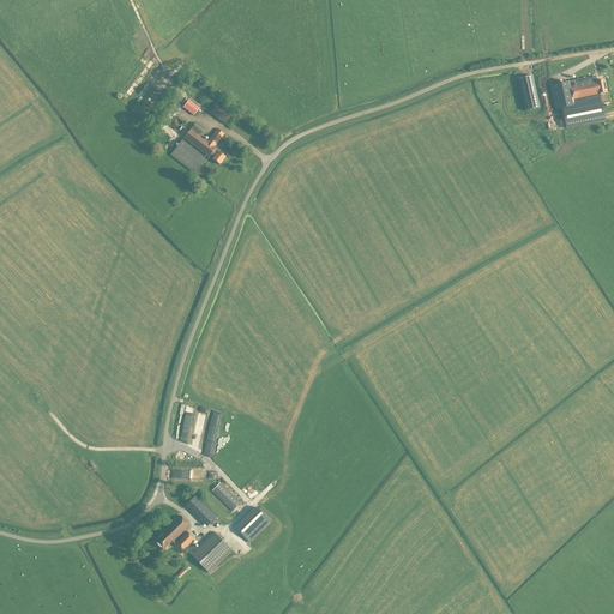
[(154,72),(133,98),(138,101),(157,74),(154,72)]
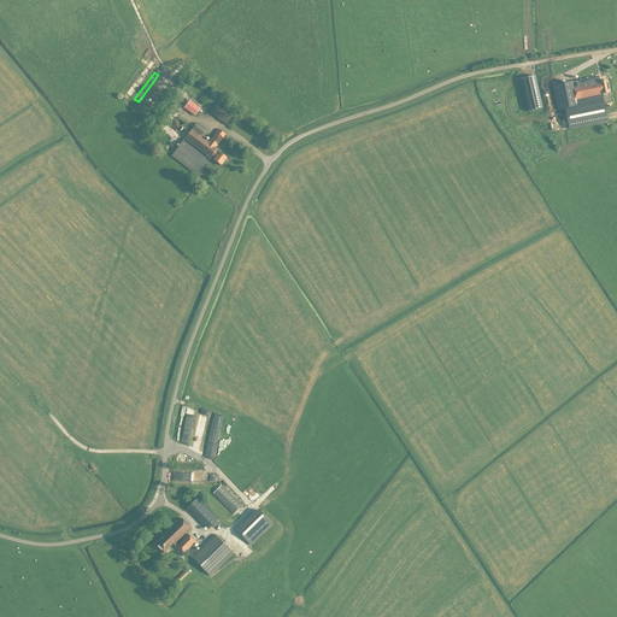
[(542,107),(534,74),(519,77),(528,110),(542,107)]
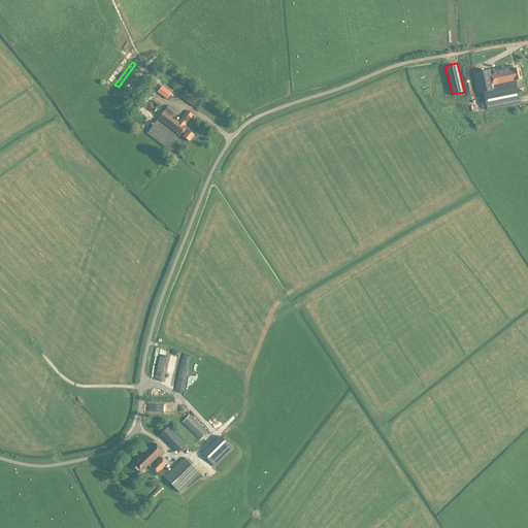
[(471,64),(463,65),(464,74),(472,73),(471,64)]
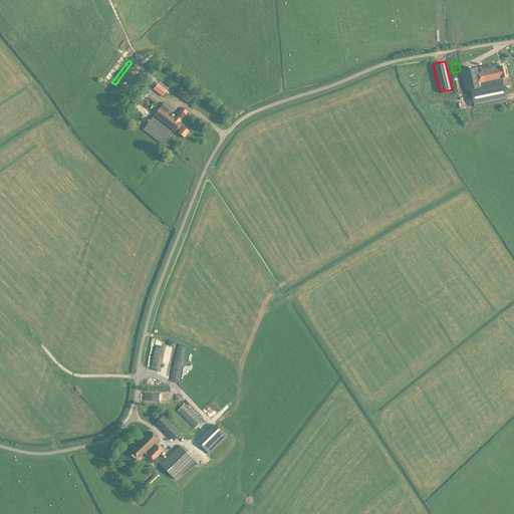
[(470,89),(474,106),(506,99),(501,77),(508,76),(505,65),(499,66),(498,62),(460,70),(465,90),(470,89)]
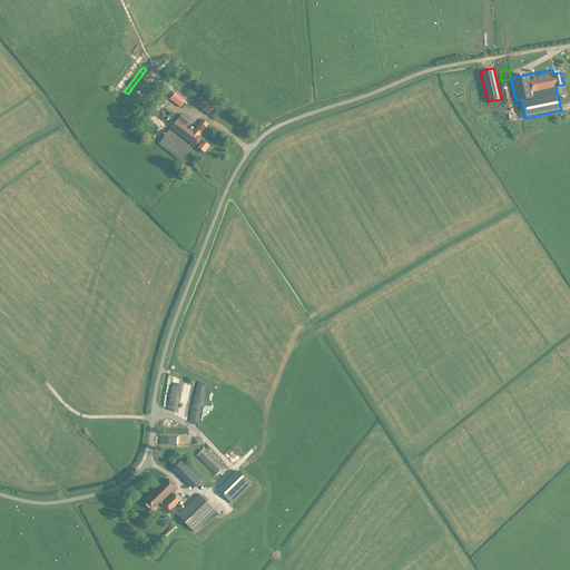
[(169,98),(179,106),(185,99),(175,91),(169,98)]
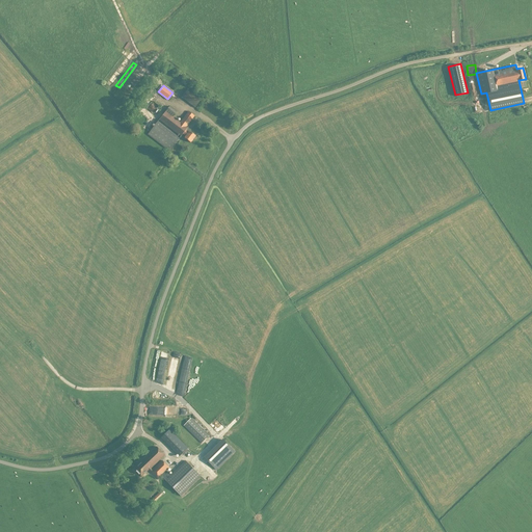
[(181,96),(194,106),(201,98),(187,87),(181,96)]
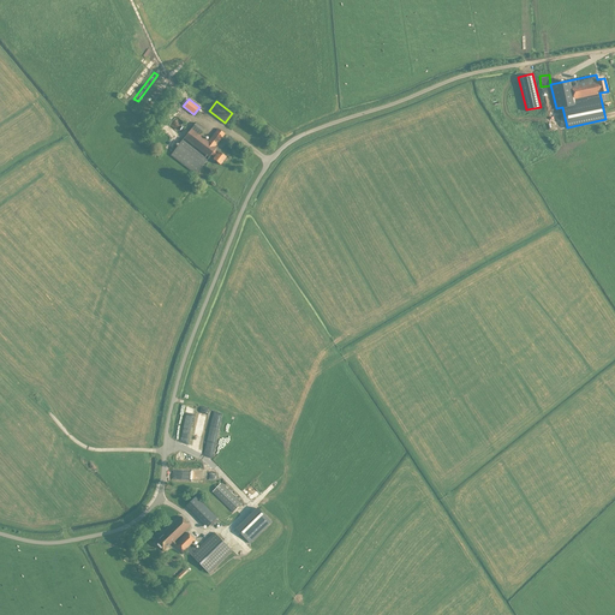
[(180,123),(181,120),(175,115),(167,125),(178,132),(184,126),(180,123)]
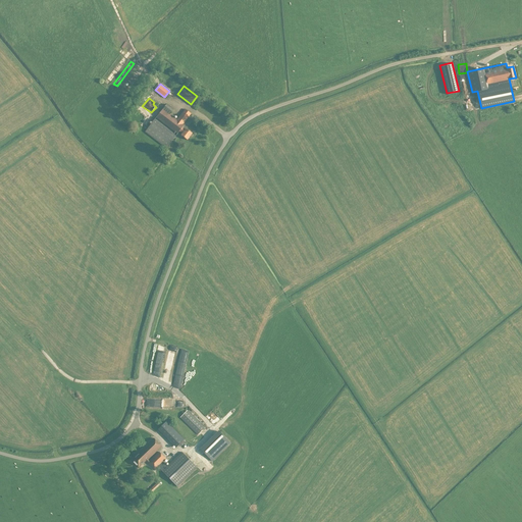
[(169,113),(172,109),(165,103),(156,116),(177,133),(178,131),(181,133),(180,135),(187,139),(192,133),(186,127),(185,128),(181,126),(184,124),(183,123),(191,112),(185,108),(176,119),(169,113)]
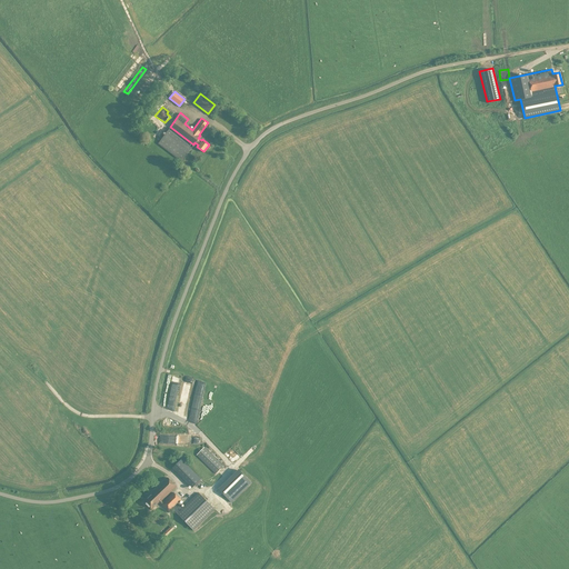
[(158,142),(181,160),(191,147),(168,129),(158,142)]
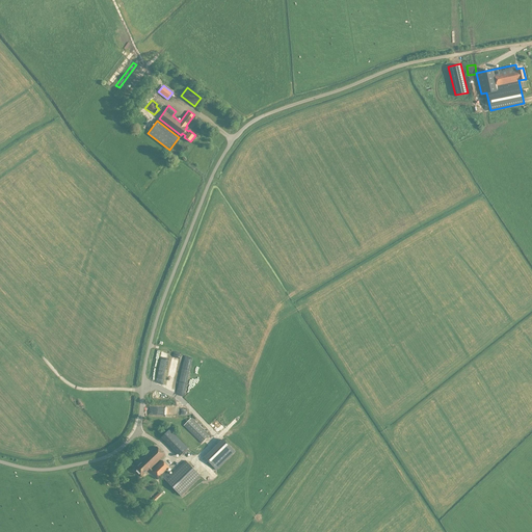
[(208,434),(190,418),(183,425),(201,442),(208,434)]
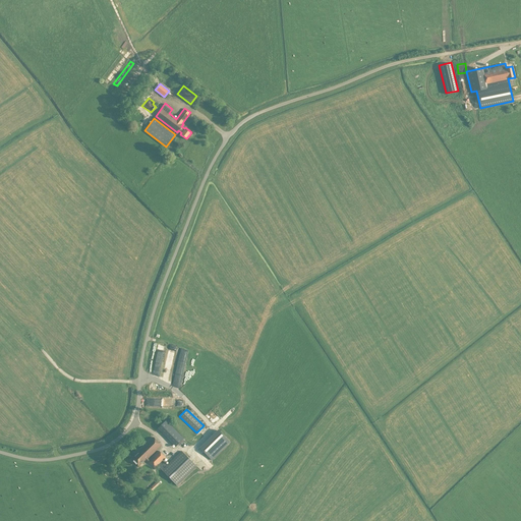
[(183,438),(166,419),(158,427),(175,446),(183,438)]
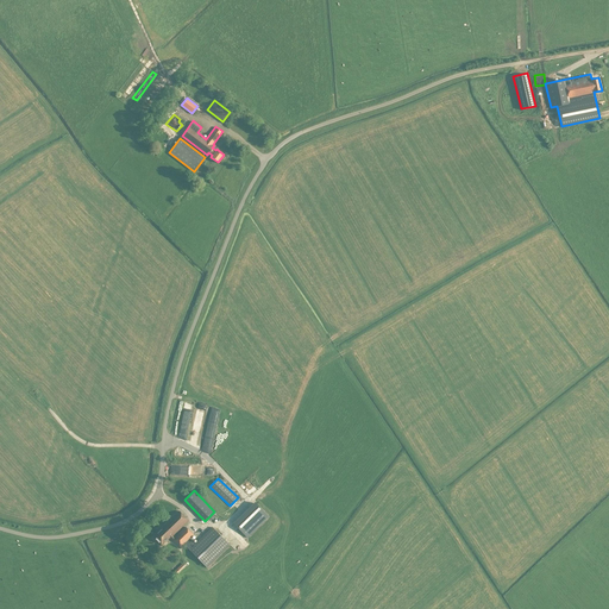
[(268,515),(256,502),(233,523),(246,537),(268,515)]
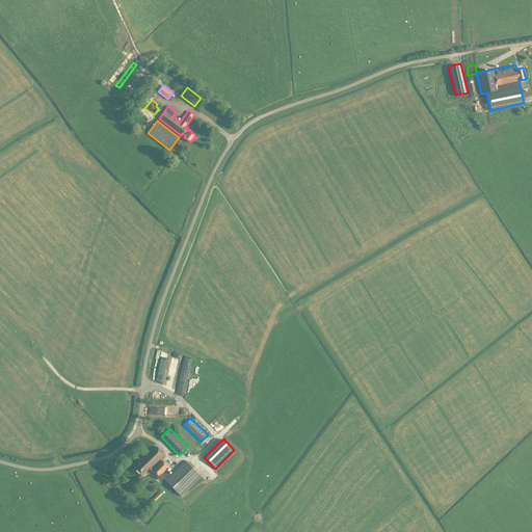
[(169,474),(165,470),(168,467),(161,459),(152,469),(151,468),(163,454),(155,446),(140,460),(141,461),(133,469),(140,476),(148,469),(157,478),(160,475),(180,495),(201,475),(185,459),(169,474)]
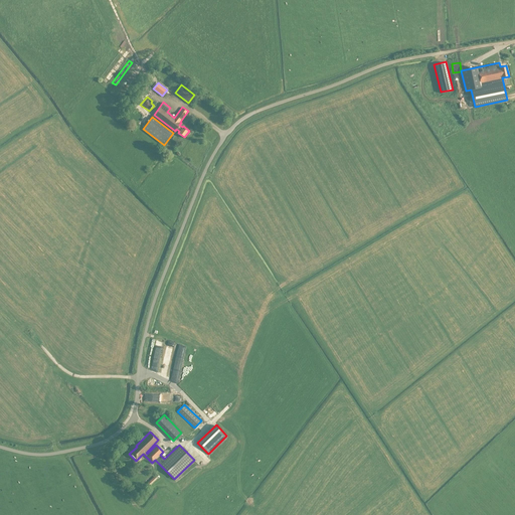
[(198,453),(205,461),(208,458),(201,450),(198,453)]
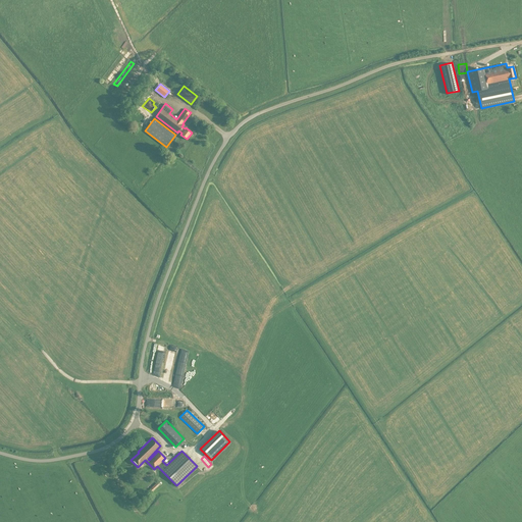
[(143,488),(146,486),(140,479),(131,487),(133,490),(139,484),(143,488)]
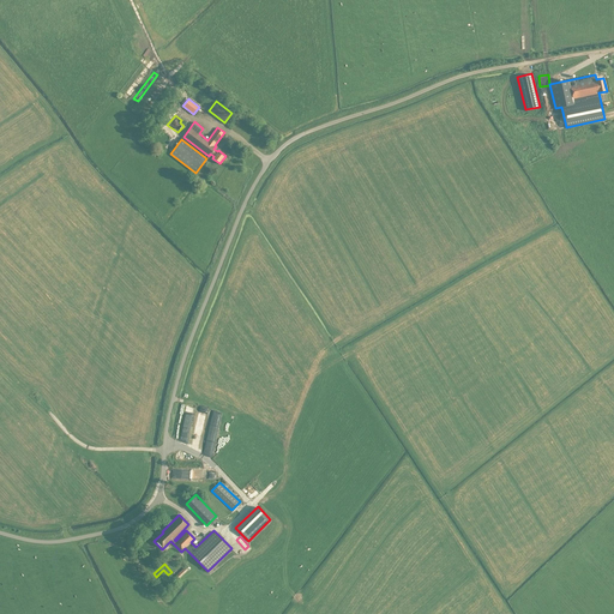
[(178,577),(187,569),(184,566),(175,575),(178,577)]
